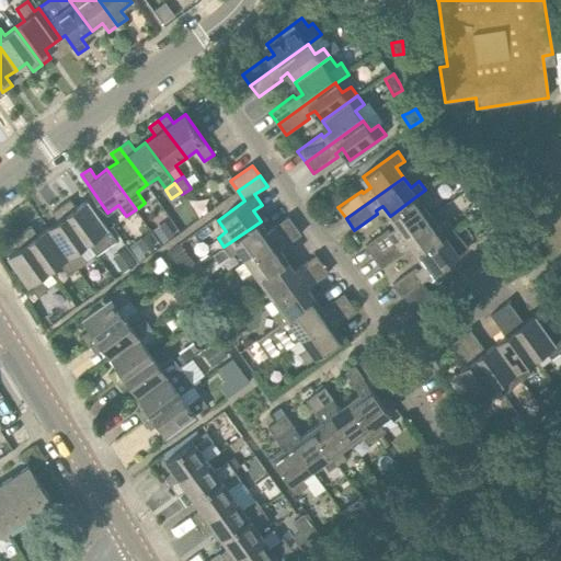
[(425,190),(390,216),(398,227),(391,231),(389,229),(366,245),(374,258),(431,216),(423,205),(432,199),(425,190)]
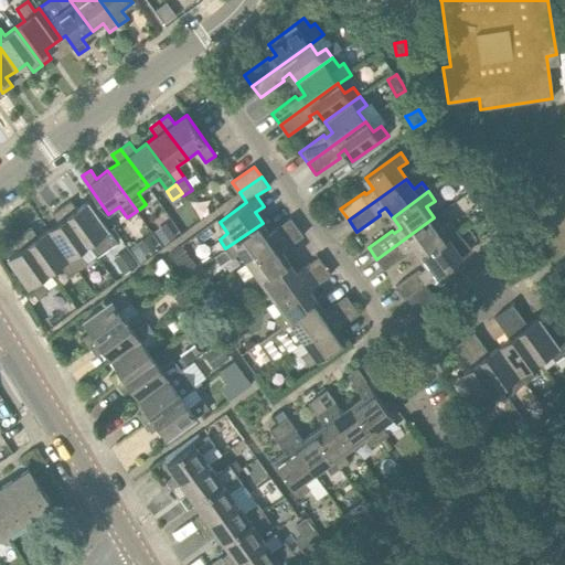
[(62,208),(88,244),(98,256),(117,242),(88,202),(77,210),(71,201),(62,208)]
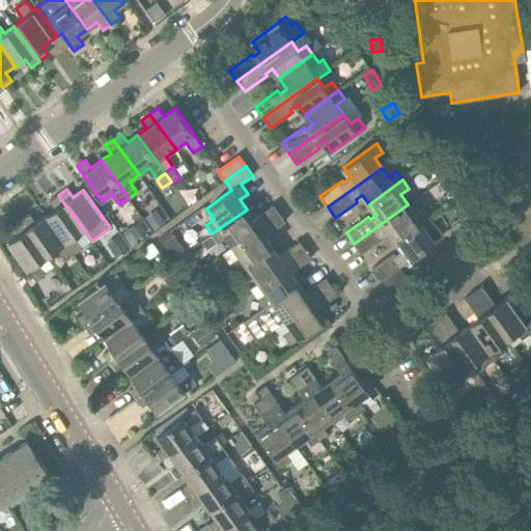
[(83,229),(58,195),(50,201),(56,210),(46,217),(74,255),(82,249),(74,236),(83,229)]
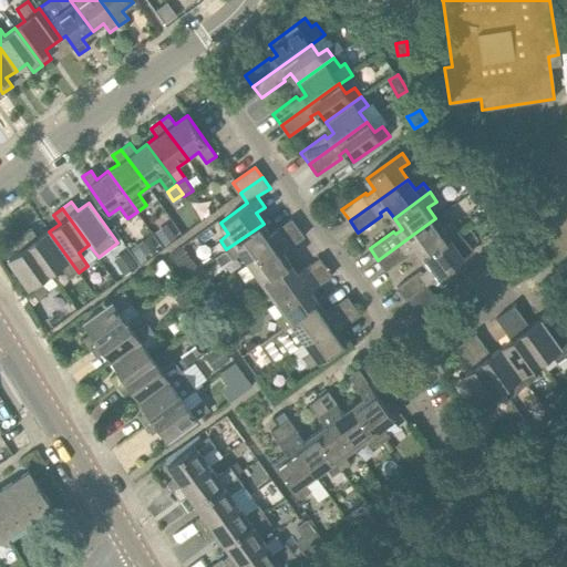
[(435,218),(378,260),(387,271),(410,255),(408,251),(414,247),(422,257),(456,230),(451,222),(442,227),(435,218)]
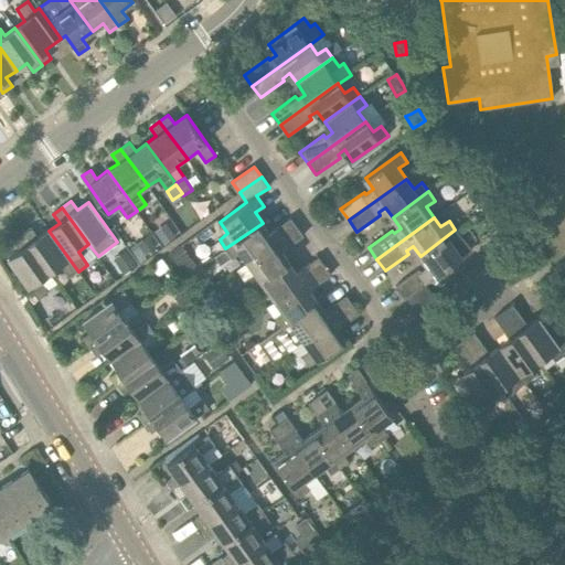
[(248,262),(297,227),(291,219),(270,233),(263,223),(225,248),(214,256),(221,265),(232,257),(241,252),(248,262)]
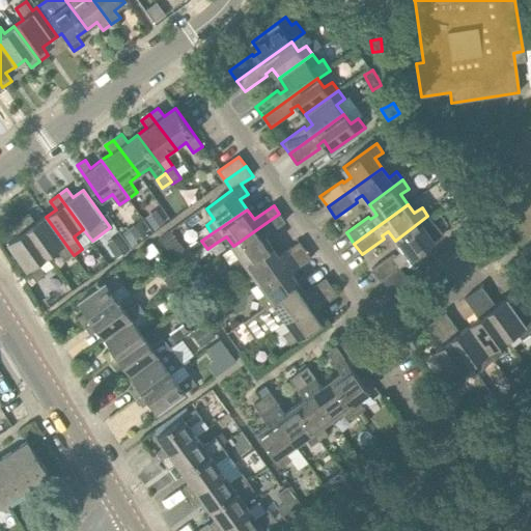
[(165,222),(157,208),(144,217),(154,230),(165,222)]
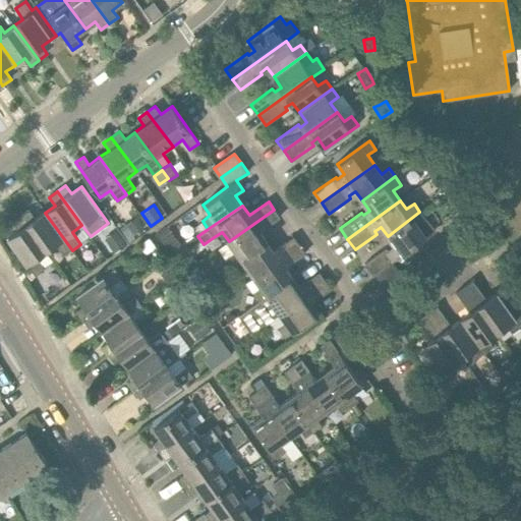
[(234,265),(268,241),(261,231),(280,218),(274,210),(229,241),(235,251),(228,256),(234,265)]
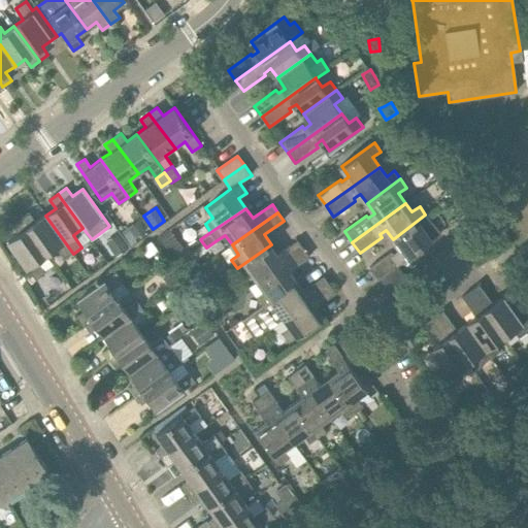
[(73,254),(45,216),(35,222),(30,213),(22,220),(46,254),(56,246),(64,259),(73,254)]
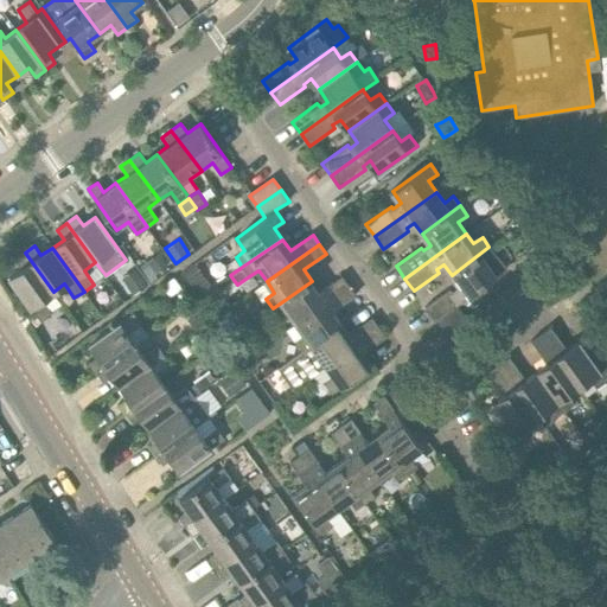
[(489,247),(452,275),(460,287),(453,293),(451,289),(426,307),(435,320),(497,276),(506,270),(489,247)]
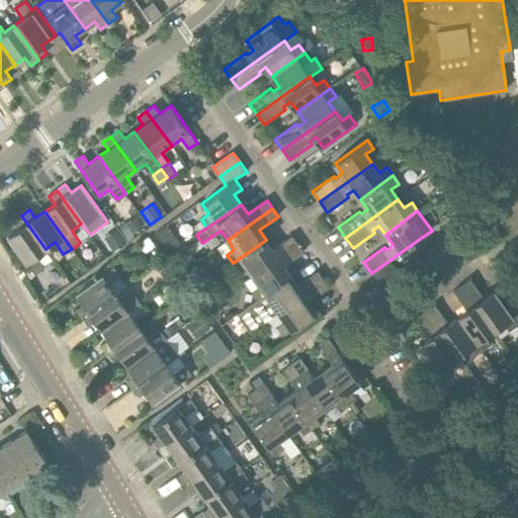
[(46,249),(21,216),(12,222),(18,230),(8,237),(28,265),(35,274),(45,268),(35,256),(46,249)]
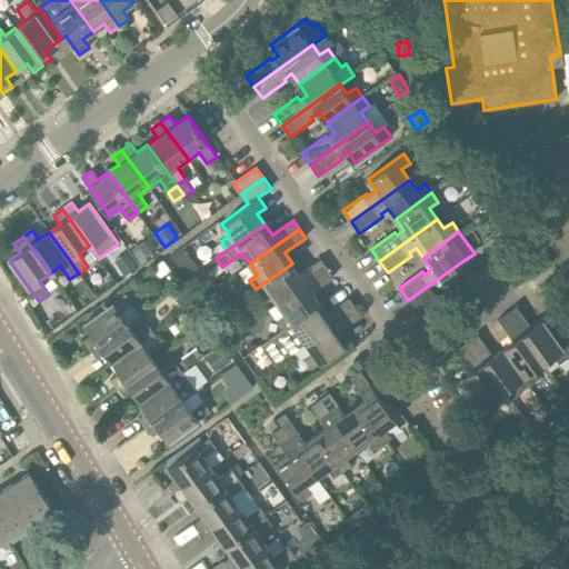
[(157,249),(148,237),(138,245),(146,257),(157,249)]
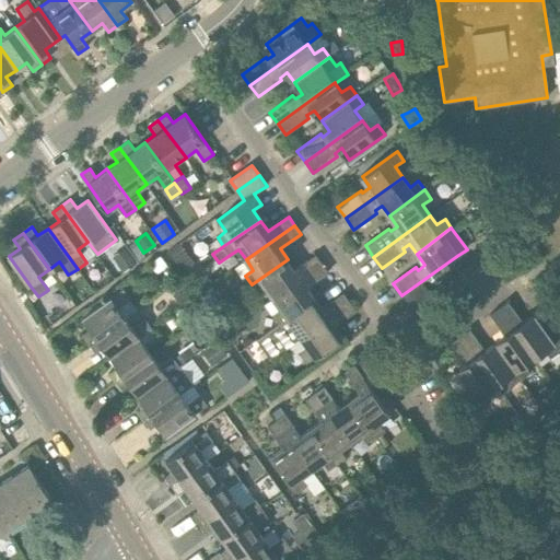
[(125,247),(112,256),(123,271),(136,263),(125,247)]
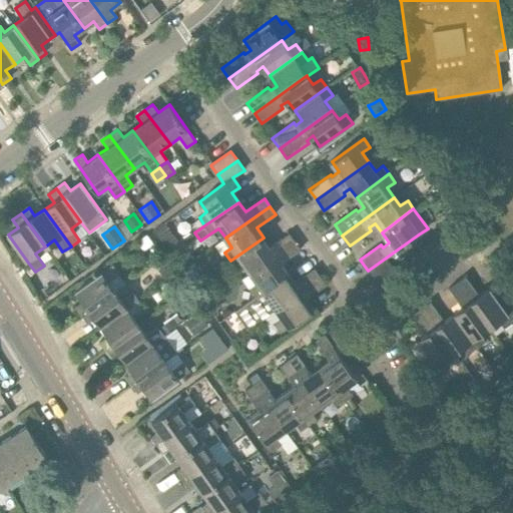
[(180,243),(173,233),(163,241),(170,251),(180,243)]
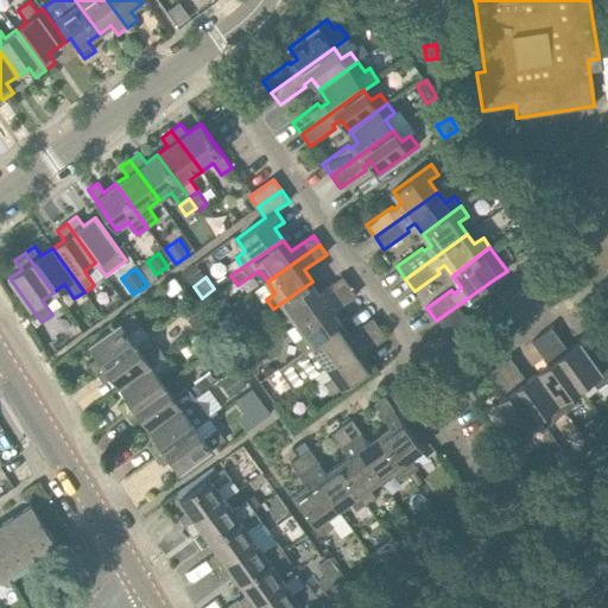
[(297,323),(350,286),(343,277),(321,292),(312,282),(273,309),(279,318),(289,312),(297,323)]
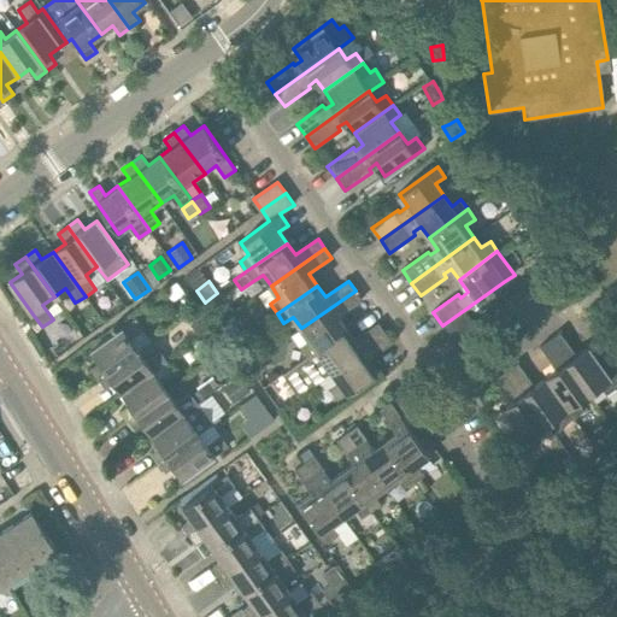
[(178,282),(171,287),(164,293),(171,304),(178,298),(187,293),(178,282)]
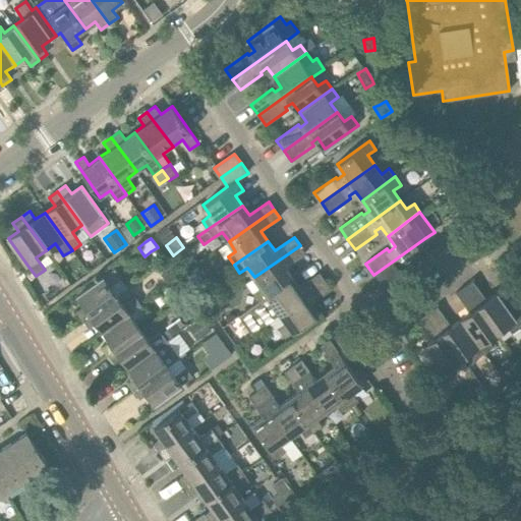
[(259,300),(293,277),(287,268),(305,253),(300,245),(254,277),(262,287),(253,292),(259,300)]
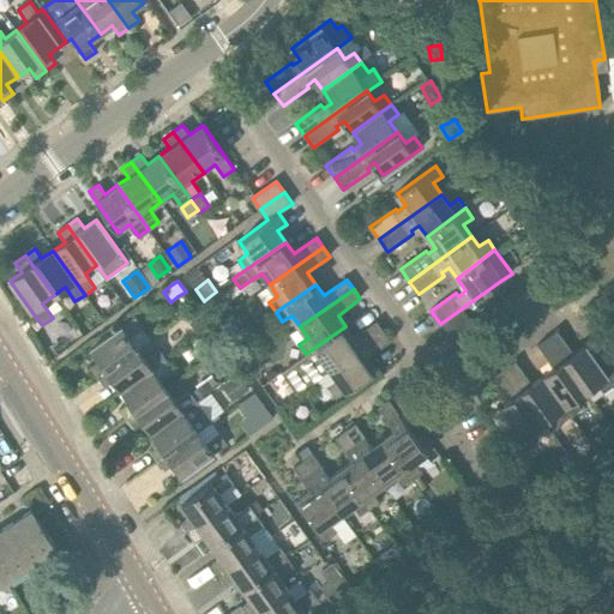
[(35,330),(42,325),(34,314),(26,319),(35,330)]
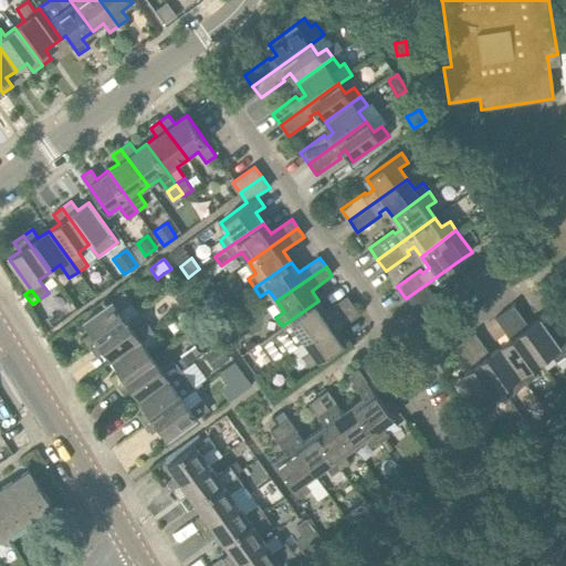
[(176,297),(182,308),(195,301),(187,290),(176,297)]
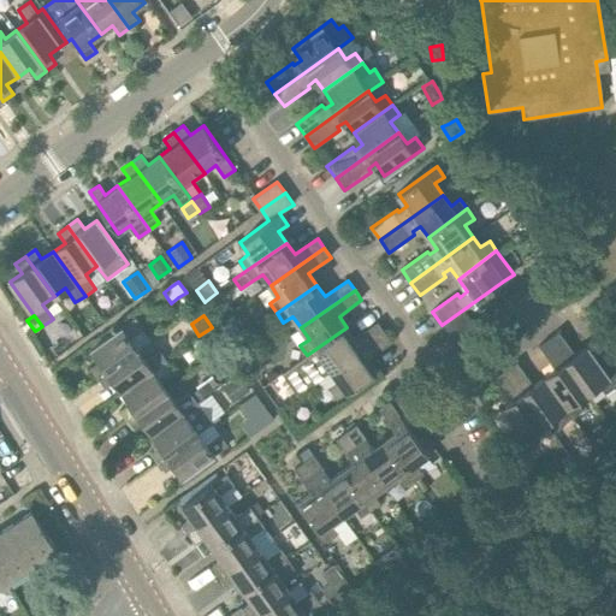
[(98,377),(138,348),(130,337),(143,327),(136,317),(92,348),(100,361),(90,367),(98,377)]
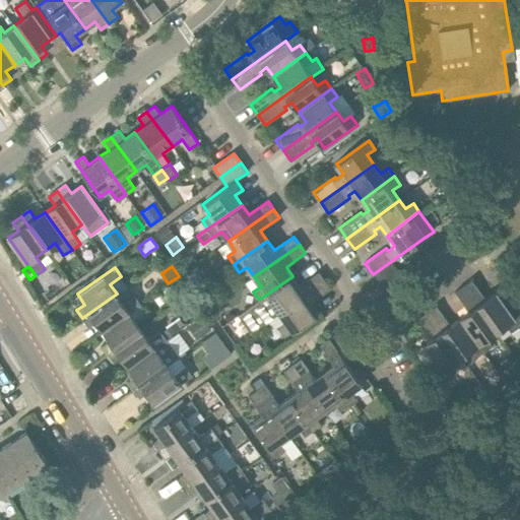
[(293,276),(259,300),(238,315),(244,323),(248,320),(254,328),(250,331),(251,332),(279,312),(325,280),(319,272),(300,285),(293,276)]
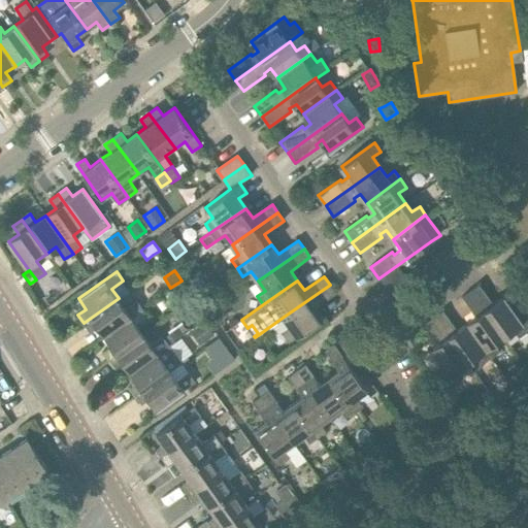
[(336,293),(330,285),(284,317),(291,327),(283,332),(290,342),(324,318),(317,307),(336,293)]
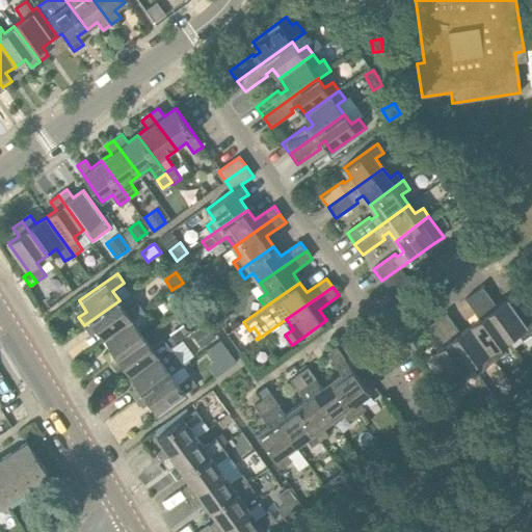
[(483,287),(475,292),(507,340),(516,333),(523,340),(531,333),(531,330),(531,329),(531,299),(524,288),(508,298),(497,307),(483,287)]
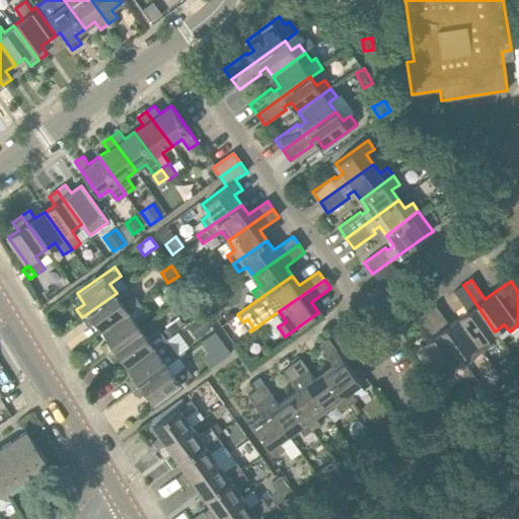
[(209,294),(203,285),(196,291),(202,299),(209,294)]
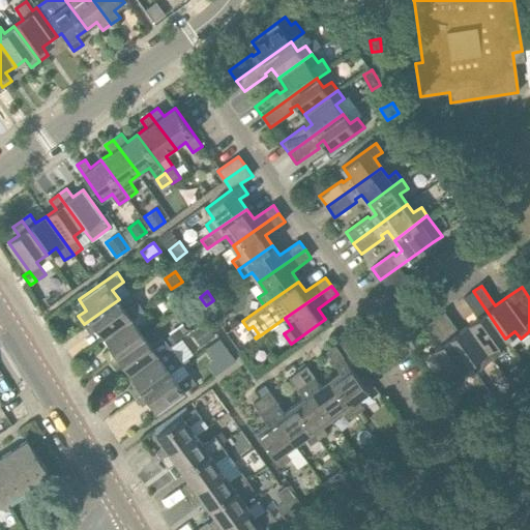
[(505,339),(473,291),(464,297),(478,317),(469,324),(493,358),(501,352),(496,345),(505,339)]
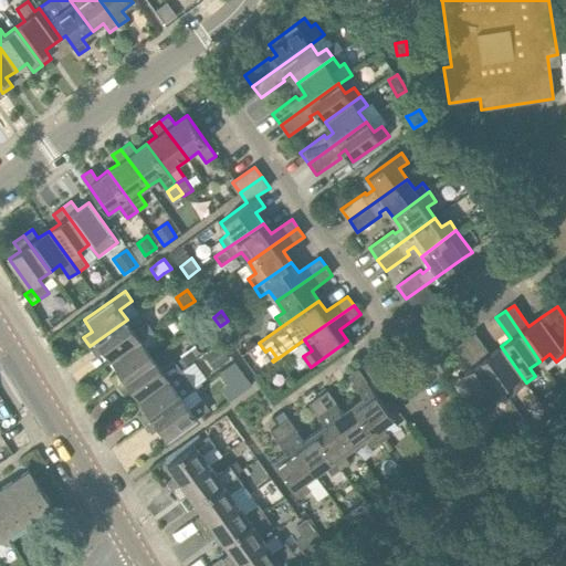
[(112,359),(153,331),(147,322),(135,331),(127,320),(90,346),(96,355),(105,349),(112,359)]
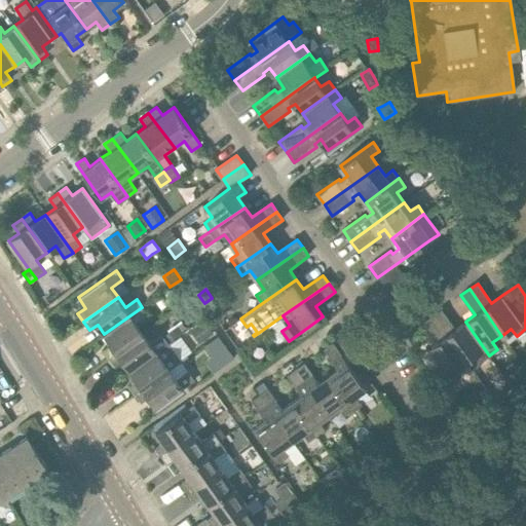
[(221,305),(213,311),(218,320),(227,313),(221,305)]
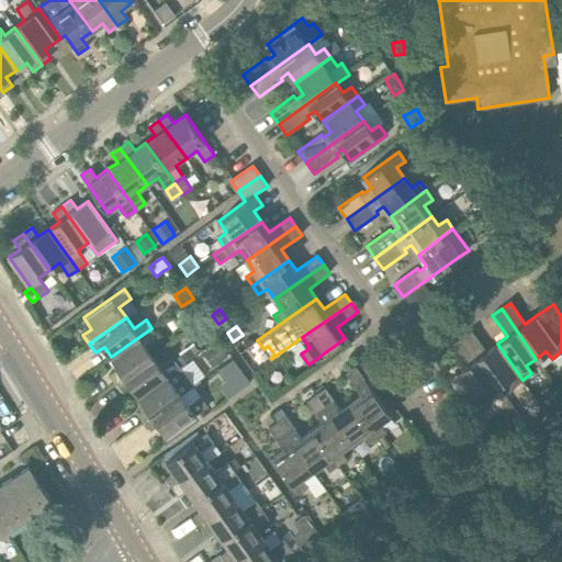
[(116,383),(154,357),(146,346),(158,337),(152,328),(111,357),(119,368),(111,374),(116,383)]
